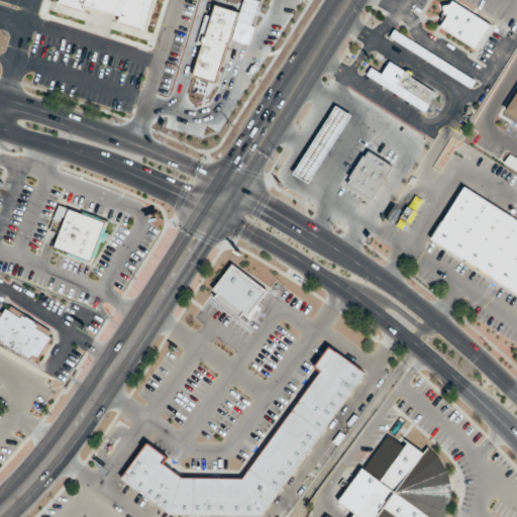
[(84,10),(59,2),(59,0),(151,0),(143,29),(119,21),(121,15),(86,4),(84,10)]
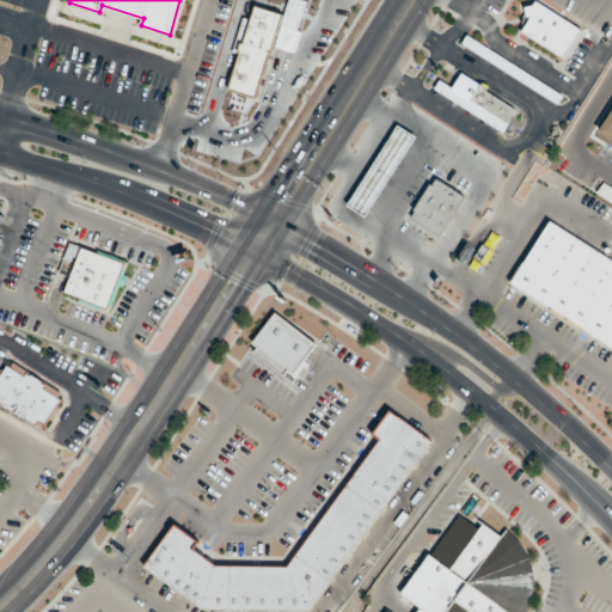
[(533,0),(530,5),(521,6),(524,16),(527,18),(518,31),(561,59),(579,29),(533,0)]
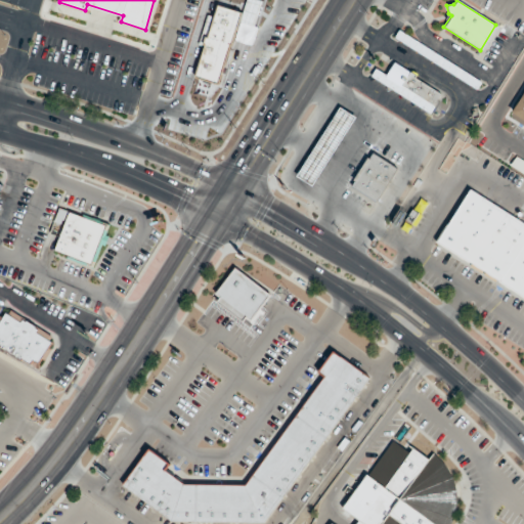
[(397,30),(480,82),(475,90),(392,38),(397,30)]
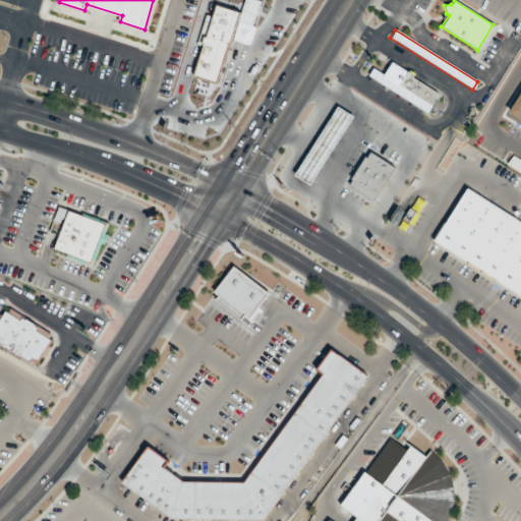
[(411,77),(413,75),(391,61),(383,74),(371,68),(367,75),(425,113),(438,94),(411,77)]
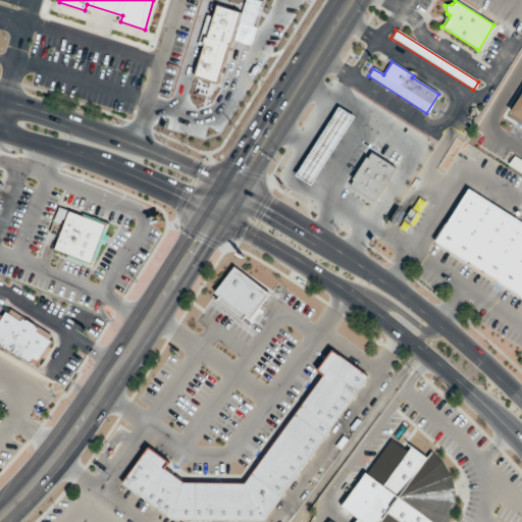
[(355,116),(312,186),(296,175),(338,106),(355,116)]
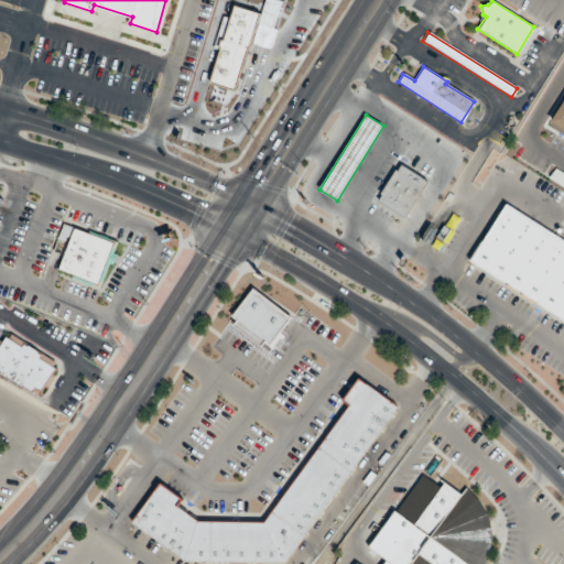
[(382,195),(380,193),(396,169),(398,171),(402,163),(429,181),(405,217),(379,201),(382,195)]
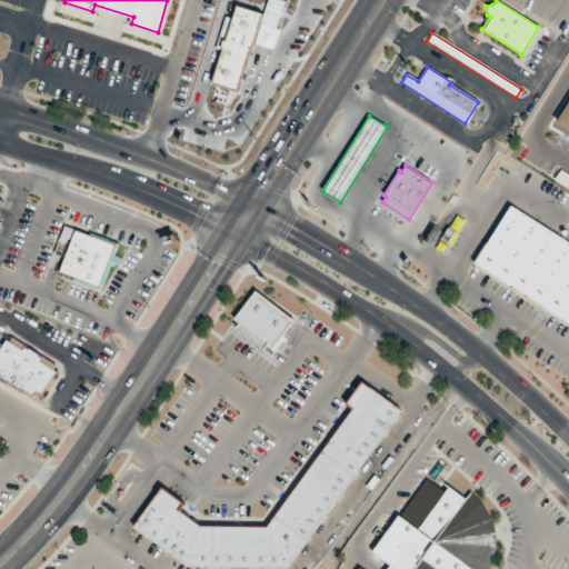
[(500,218),(508,205),(568,242),(568,325),(471,263),(488,237),(482,233),(485,230),(483,229),(492,213),(500,218)]
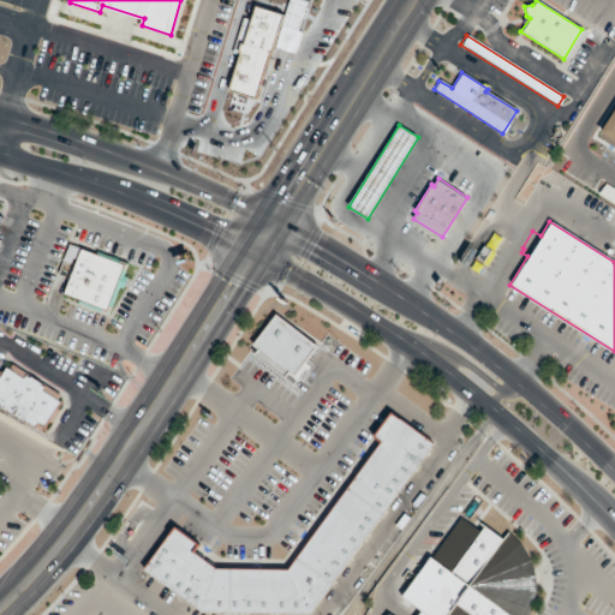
[(125,275),(129,276),(124,288),(120,287),(111,315),(77,303),(79,299),(64,293),(82,248),(96,254),(97,250),(130,262),(125,275)]
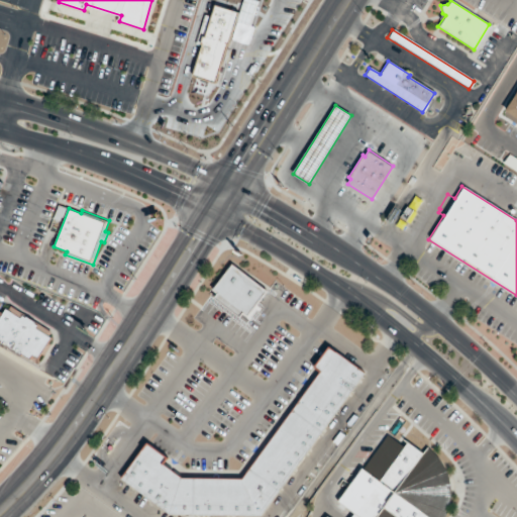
[(242,313),(240,317),(214,297),(217,293),(212,290),(232,264),(268,290),(247,316),(242,313)]
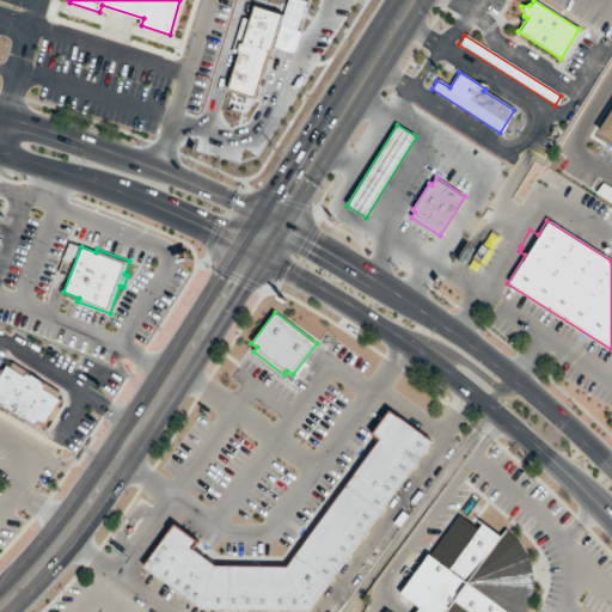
[(59,404),(62,407),(54,421),(50,418),(47,423),(41,420),(38,424),(0,399),(0,368),(4,371),(8,363),(11,365),(13,361),(61,392),(59,396),(63,398),(59,404)]
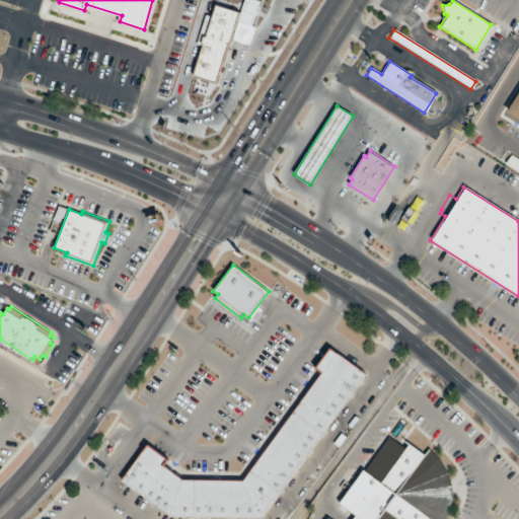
[(311,368),(327,346),(365,374),(261,517),(166,516),(118,480),(145,443),(166,459),(162,465),(181,479),(240,480),(318,373),(311,368)]
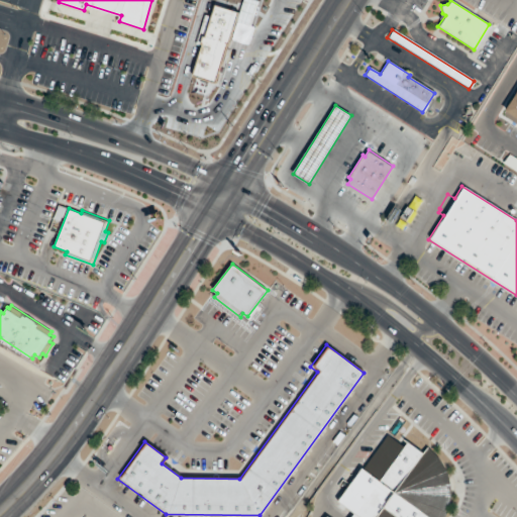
[(340,504),(354,512),(350,516),(327,516),(326,516),(438,516),(463,478),(408,441),(405,446),(386,433),(340,504)]
